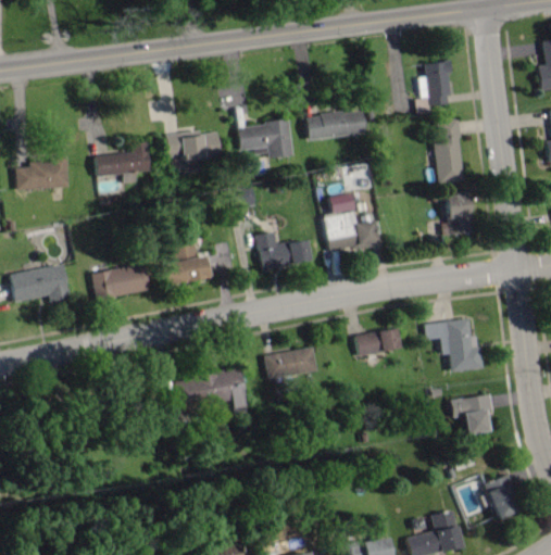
[(538,66),(541,91),(550,90),(550,40),(543,41),(546,65),(538,66)]
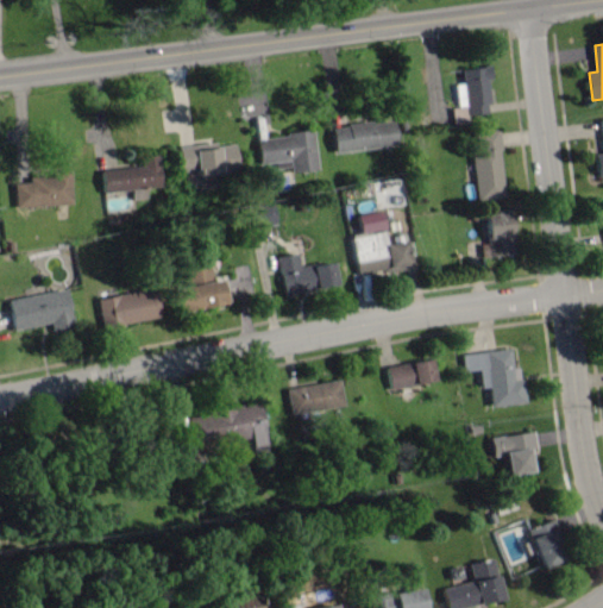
[(458,85),(462,113),(478,112),(478,106),(494,105),(490,68),(465,70),(466,85),(458,85)]
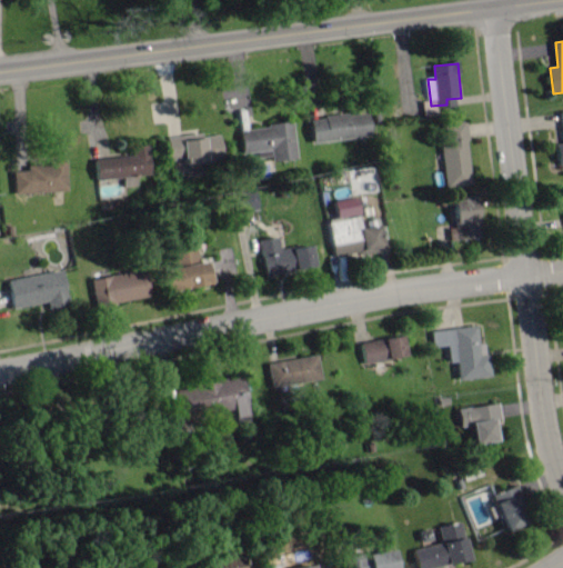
[(314,143),(370,137),(367,113),(312,119),(314,143)]
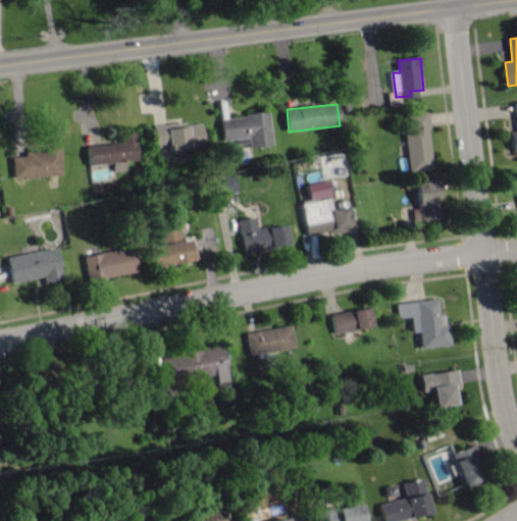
[(435,170),(429,111),(407,114),(413,172),(435,170)]
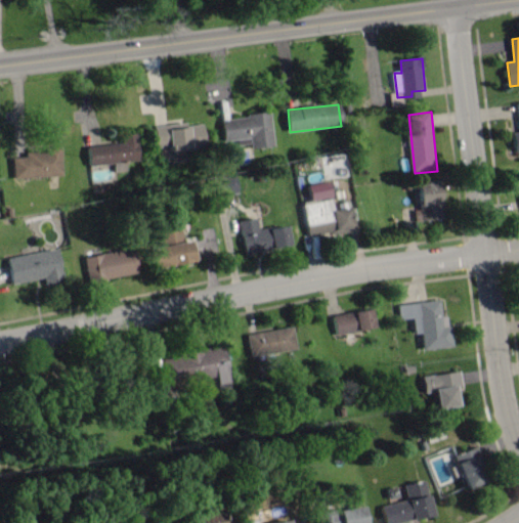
[(271,115),(223,119),(226,141),(253,139),(254,150),(274,148),(271,115)]
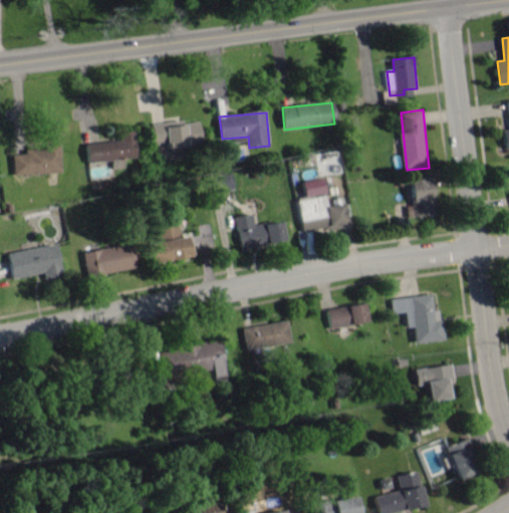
[(157,147),(168,145),(169,151),(203,147),(200,122),(185,124),(184,119),(154,123),(157,147)]
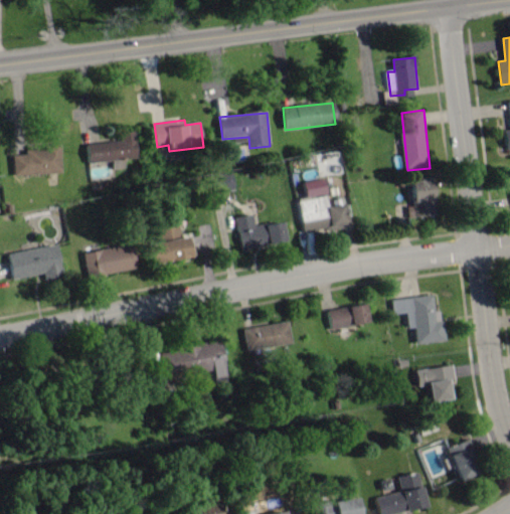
[(115,161),(117,170),(139,167),(135,131),(118,134),(119,140),(88,144),(91,164),(115,161)]
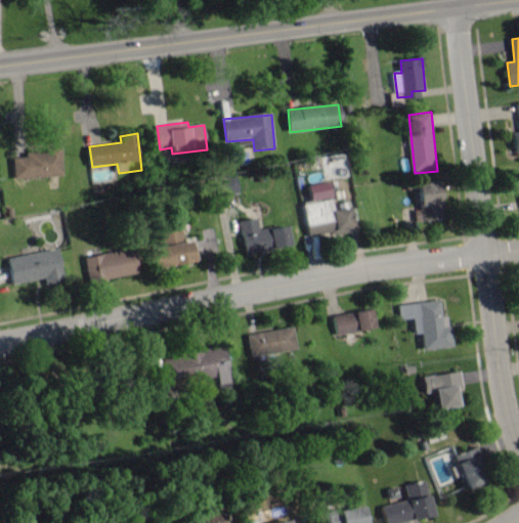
[(61,147),(46,148),(46,153),(27,153),(27,159),(14,159),(15,179),(62,177),(61,147)]
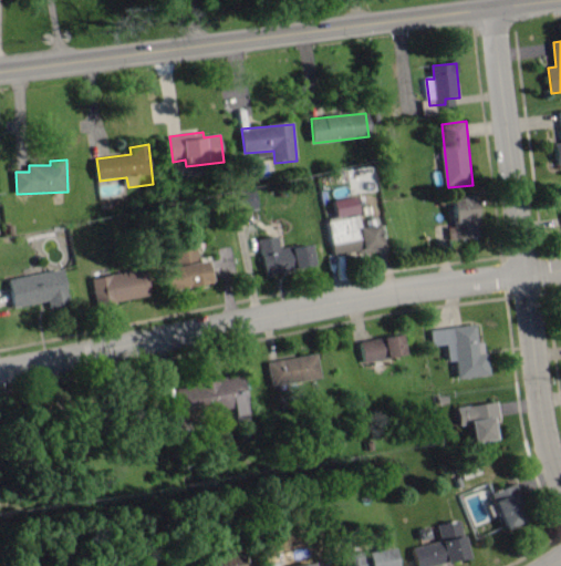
[(232,189),(234,212),(253,211),(252,188),(232,189)]
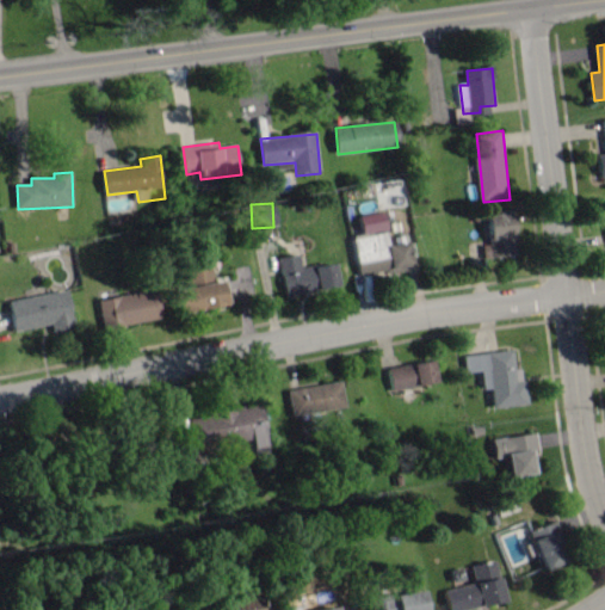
[(488,215),(491,246),(486,247),(487,259),(518,257),(513,213),(488,215)]
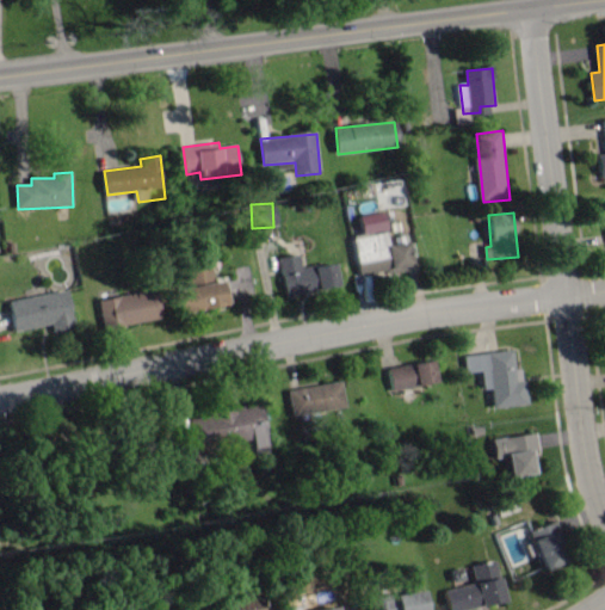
[(362,216),(364,235),(356,236),(360,277),(413,271),(411,244),(390,246),(388,233),(389,233),(387,214),(362,216)]
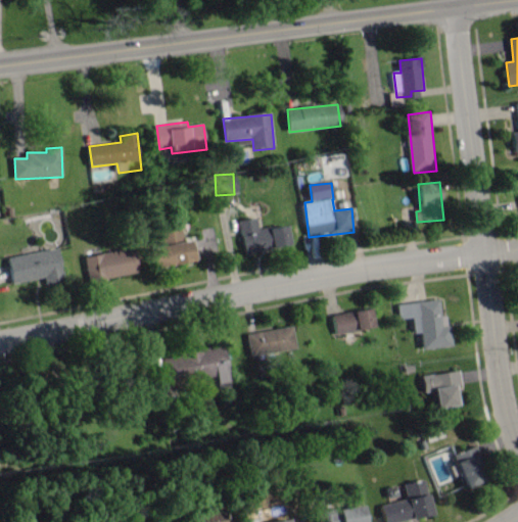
[(246,252),(288,246),(285,227),(261,230),(259,219),(242,221),(246,252)]
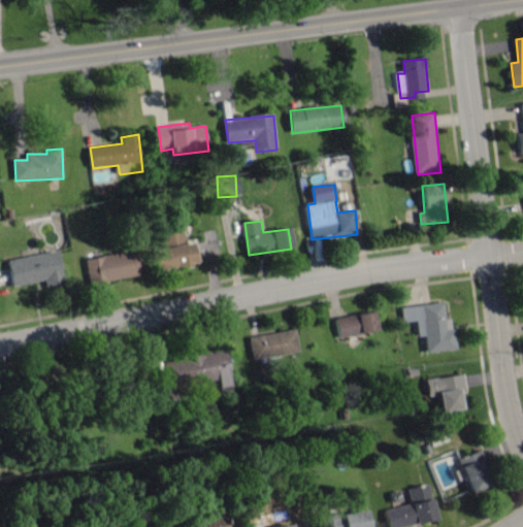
[(9,260),(13,287),(43,283),(43,287),(64,284),(59,253),(9,260)]
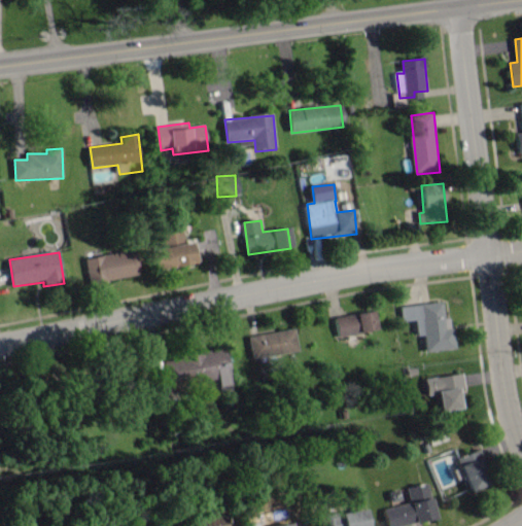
[(138,278),(135,252),(88,258),(91,284),(138,278)]
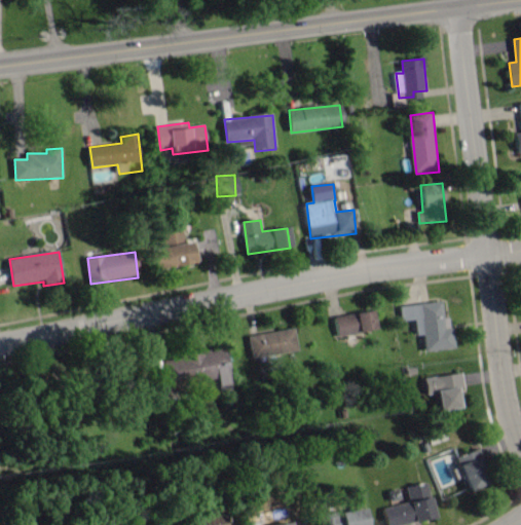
[(426,351),(455,348),(454,327),(450,328),(449,319),(444,319),(443,302),(403,306),(404,322),(423,320),(426,351)]
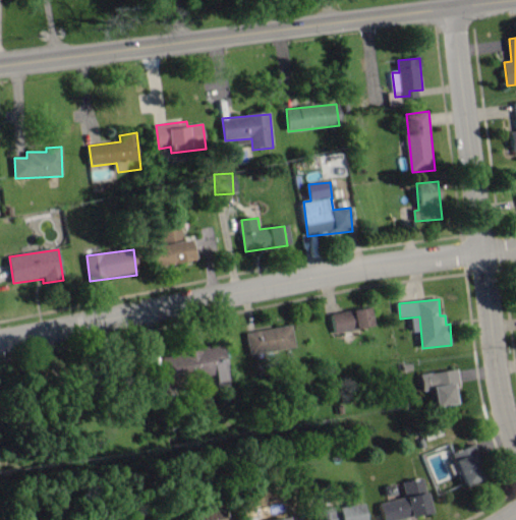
[(334,313),(336,332),(373,329),(370,309),(334,313)]
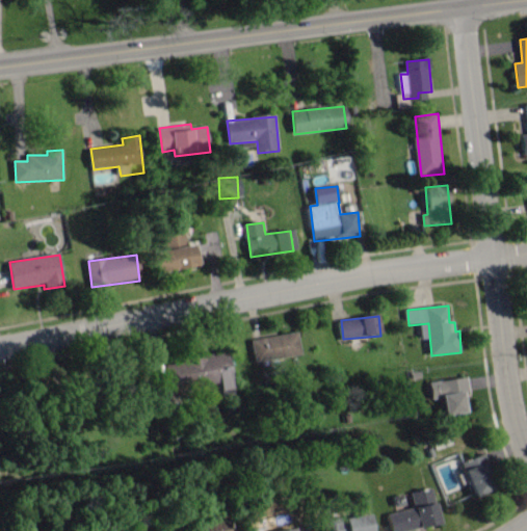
[(304,359),(299,333),(256,341),(260,366),(304,359)]
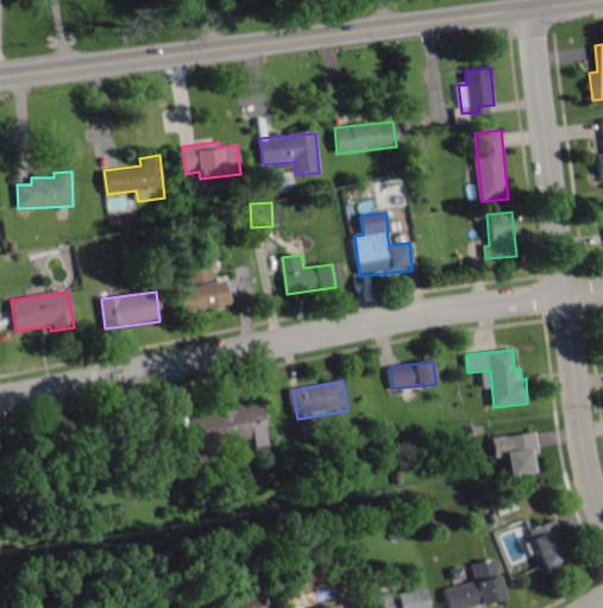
[(269,446),(262,406),(194,418),(200,447),(252,438),(255,449),(269,446)]
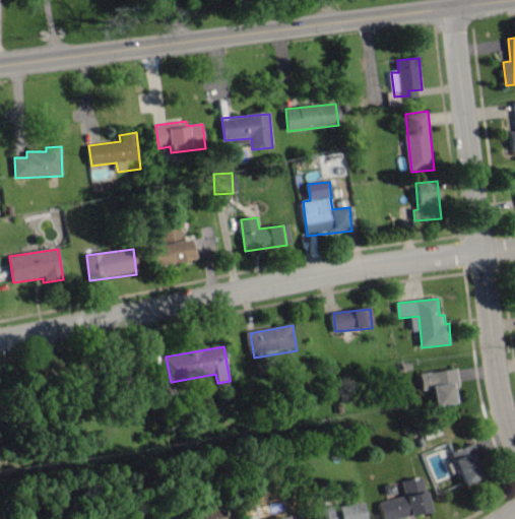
[(435,407),(457,403),(454,386),(460,385),(457,369),(422,375),(425,392),(433,391),(435,407)]
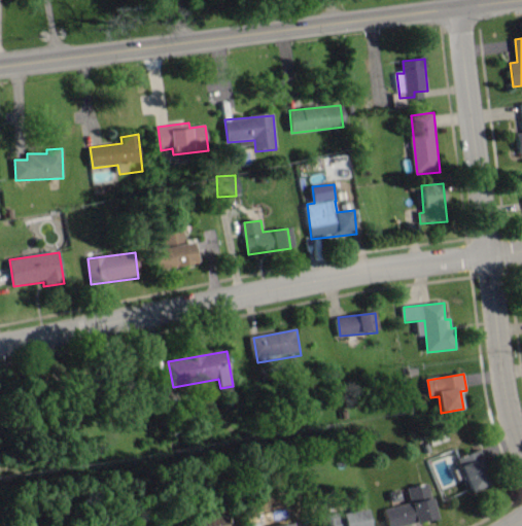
[(472,492),(492,484),(480,457),(460,466),(472,492)]
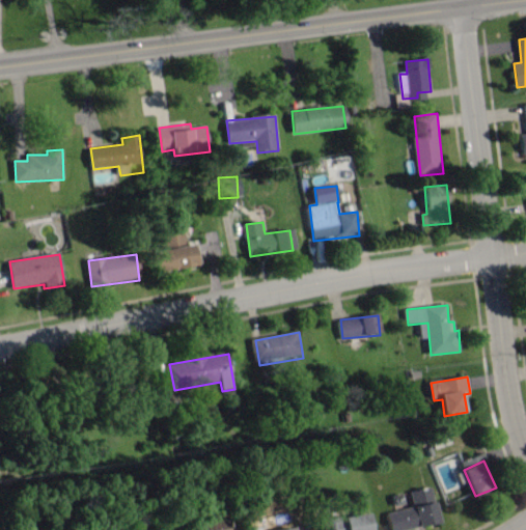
[(389,513),(392,529),(411,529),(438,525),(432,490),(413,494),(415,508),(389,513)]
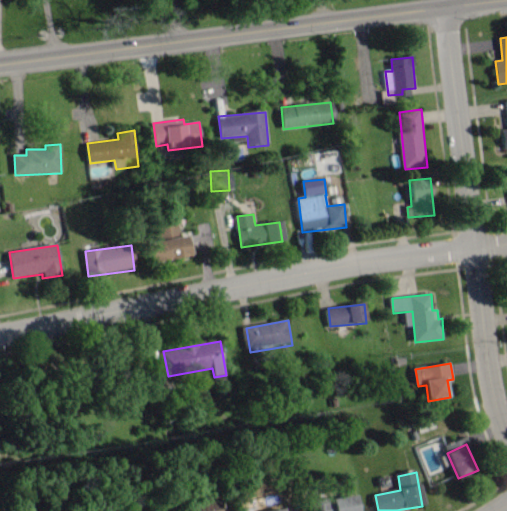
[(314,502),(315,510),(357,510),(355,495),(314,502)]
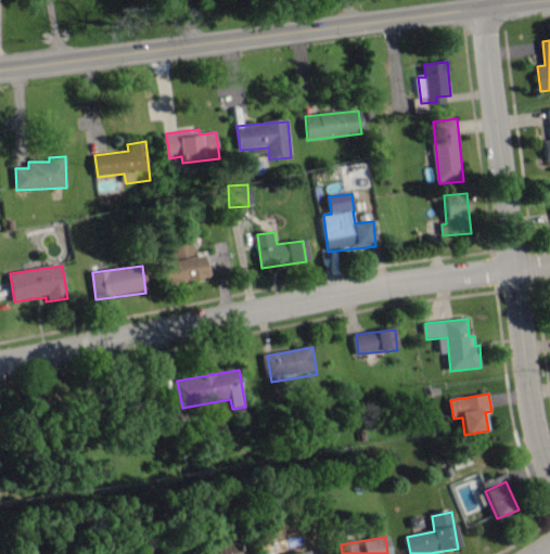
[(248,553),(247,543),(202,551),(202,553),(248,553)]
